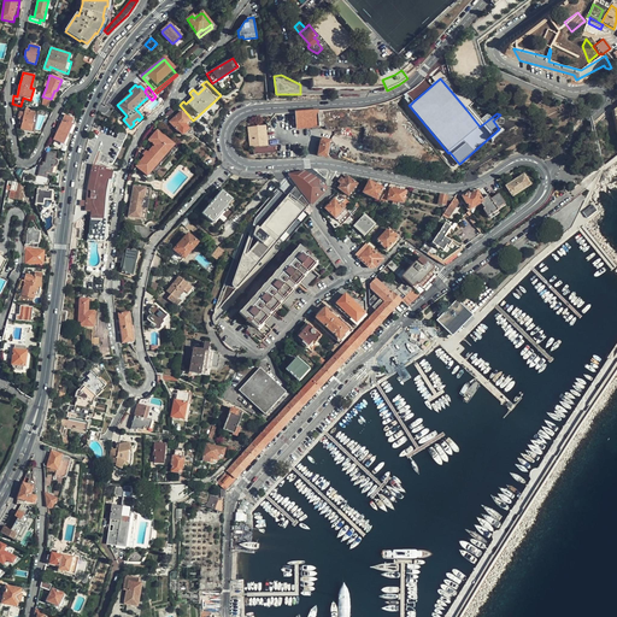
[(462,90),(454,95),(466,110),(474,103),(462,90)]
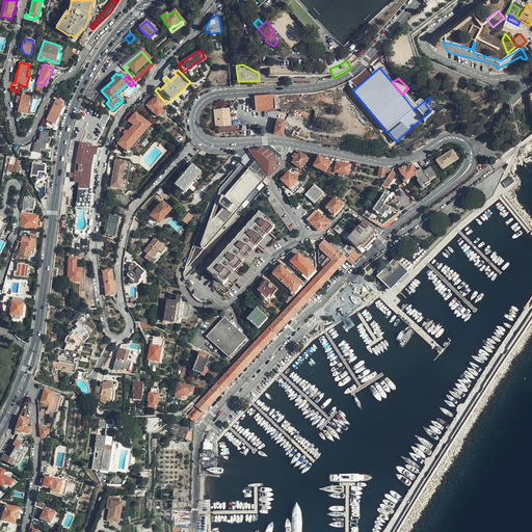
[(356,87),(351,80),(350,81),(347,83),(353,90),(356,87)]
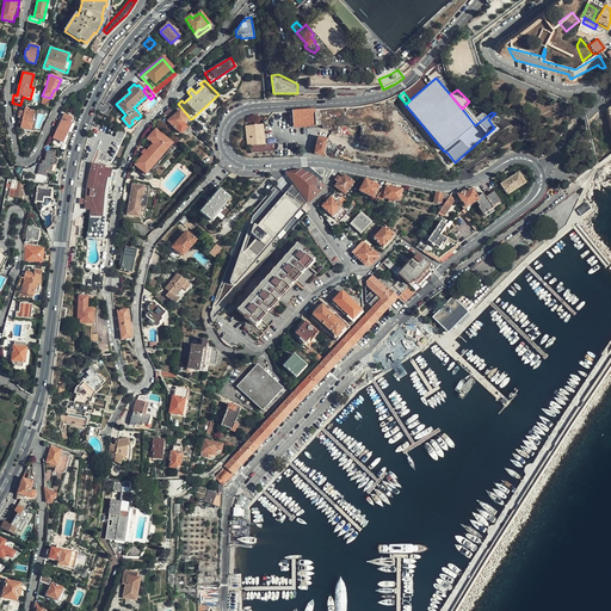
[(137,111),(150,99),(147,96),(134,107),(137,111)]
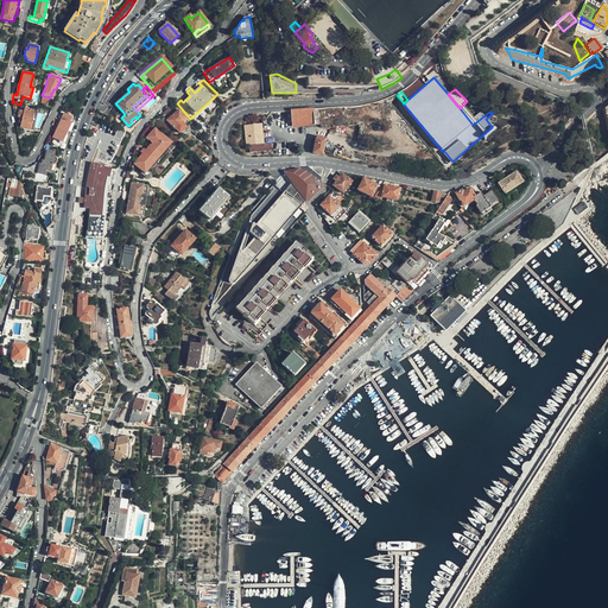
[(314,108),(291,111),(293,127),(315,125),(314,108)]
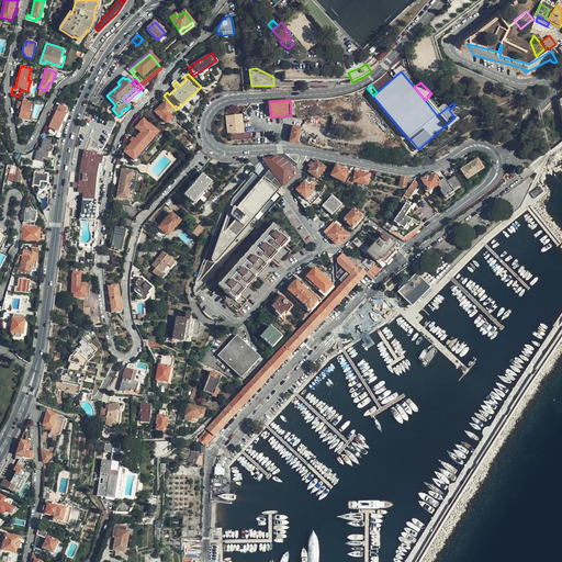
[(43,112),(47,102),(40,101),(38,105),(36,105),(33,117),(37,119),(41,112),(43,112)]
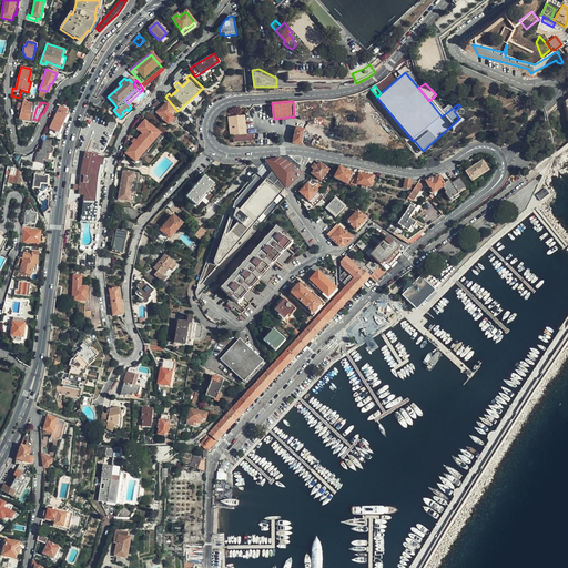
[(30,115),(31,105),(23,103),(22,105),(18,104),(17,110),(19,110),(18,115),(20,115),(19,120),(29,122),(30,115)]
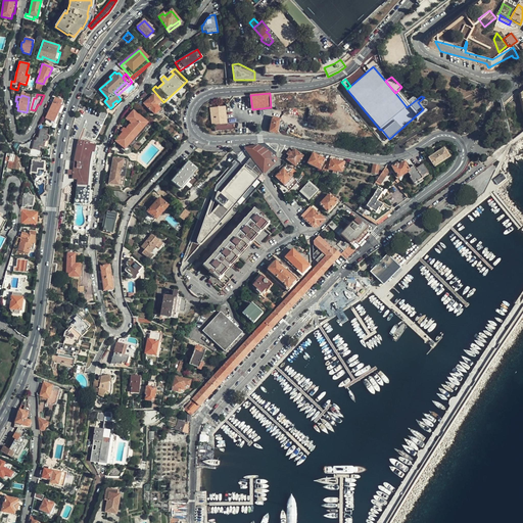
[(156,105),(160,102),(154,95),(148,99),(146,101),(144,103),(150,110),(156,105)]
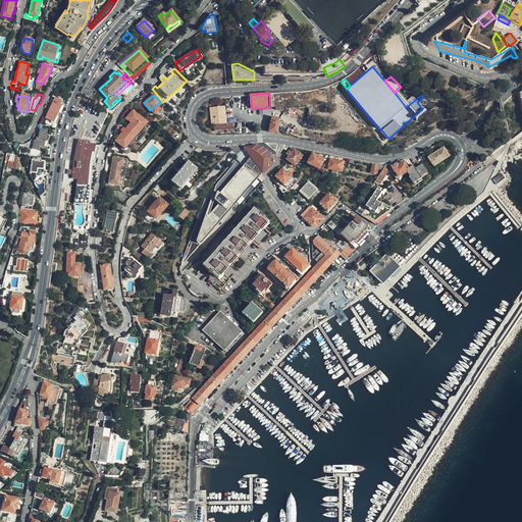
[(60,105),(62,101),(55,98),(45,118),(54,122),(61,106),(60,105)]
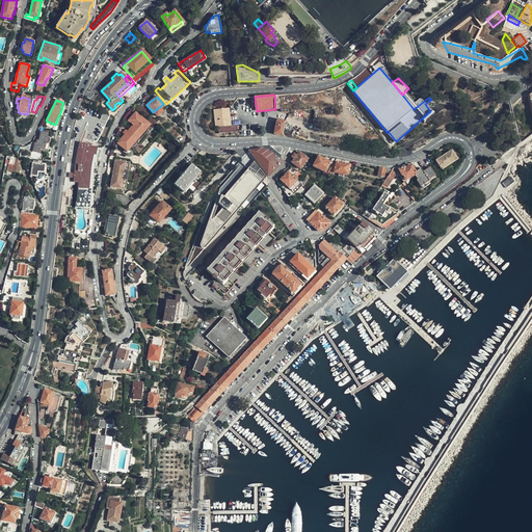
[(159,107),(153,112),(157,116),(162,111),(159,107)]
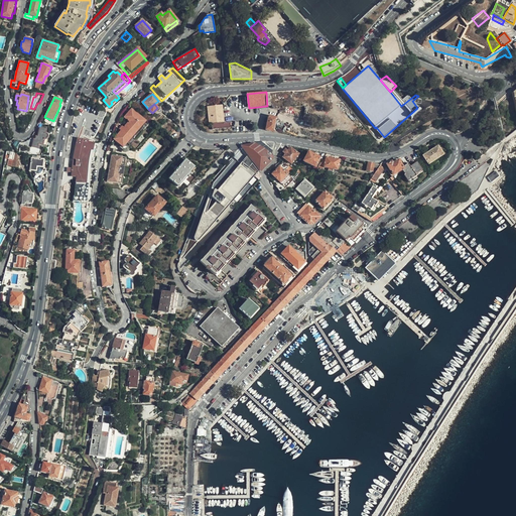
[(225,124),(223,105),(208,106),(210,124),(214,124),(214,125),(213,125),(213,130),(231,128),(230,123),(225,124)]
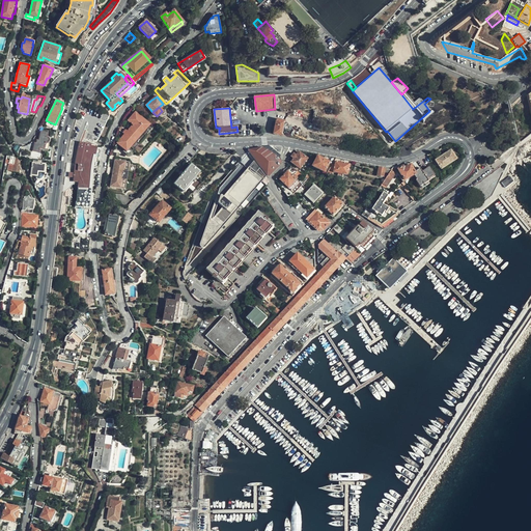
[(127,131),(124,134),(116,143),(127,151),(150,126),(135,112),(127,121),(132,126),(127,131)]
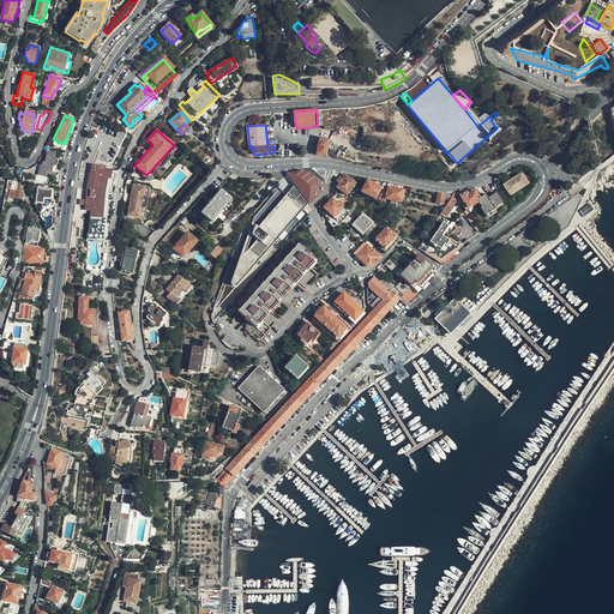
[(317,155),(325,157),(330,140),(320,138),(317,155)]
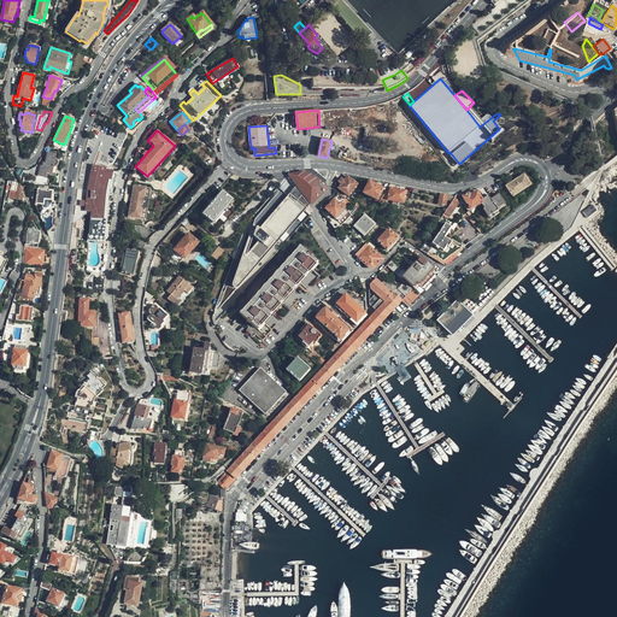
[(56,156),(43,153),(40,158),(46,159),(45,164),(42,164),(42,168),(40,168),(37,176),(45,177),(46,172),(51,174),(53,166),(56,165),(57,165),(57,163),(56,162),(54,160),(56,156)]
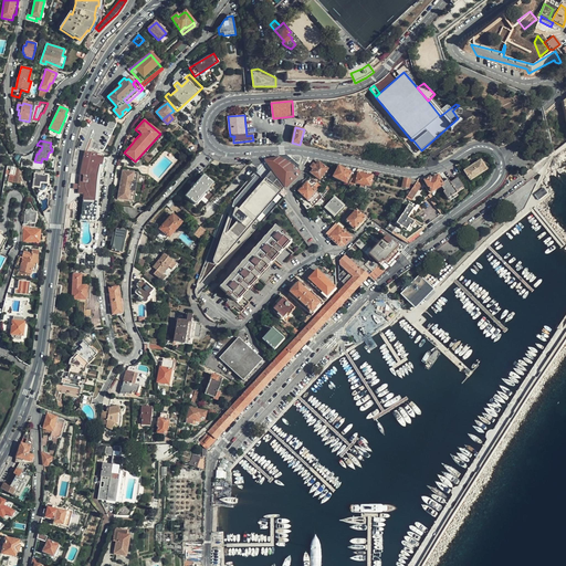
[(34,153),(32,153),(30,154),(28,156),(25,156),(24,159),(34,163),(34,161),(37,154),(34,153)]
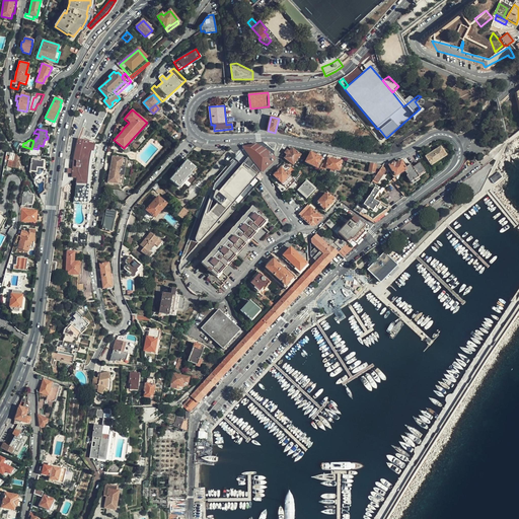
[(66,160),(63,184),(66,184),(67,183),(70,180),(71,177),(77,178),(74,196),(73,197),(73,203),(86,204),(90,167),(93,167),(97,145),(94,145),(77,141),(74,161),(66,160)]
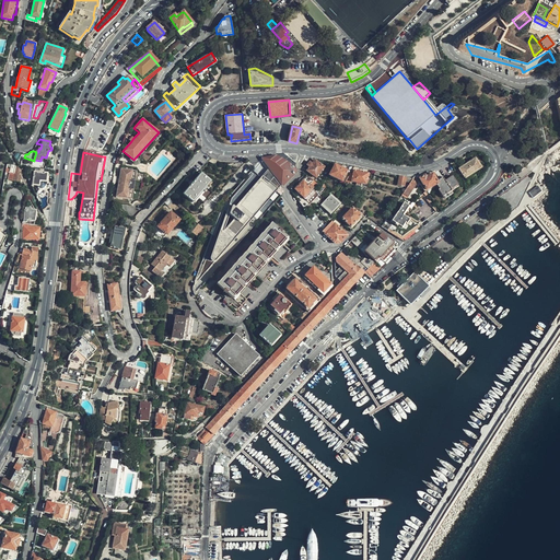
[(273,176),(281,186),(282,185),(294,174),(295,172),(295,170),(293,167),(280,159),(273,156),(260,159),(264,163),(266,166),(273,176)]
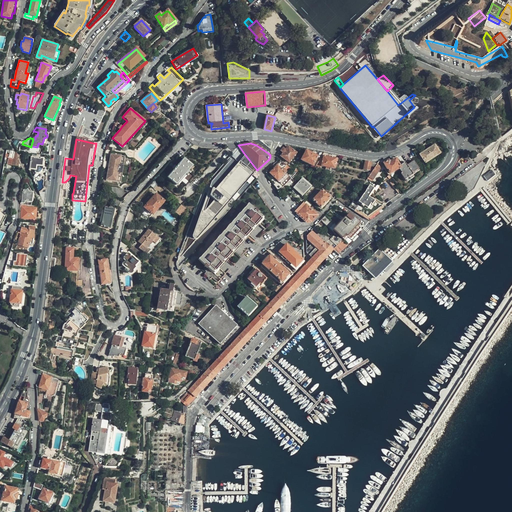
[(422,153),(423,156),(422,157),(425,163),(430,160),(429,159),(439,152),(435,145),(422,153)]
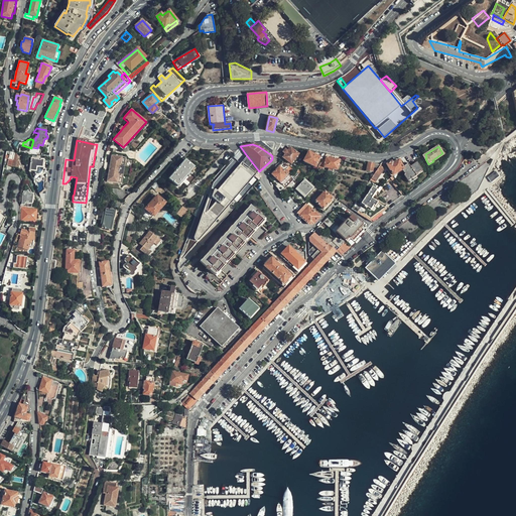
[(291,148),(288,151),(285,149),(283,152),(286,154),(283,157),(291,164),(299,154),(291,148)]
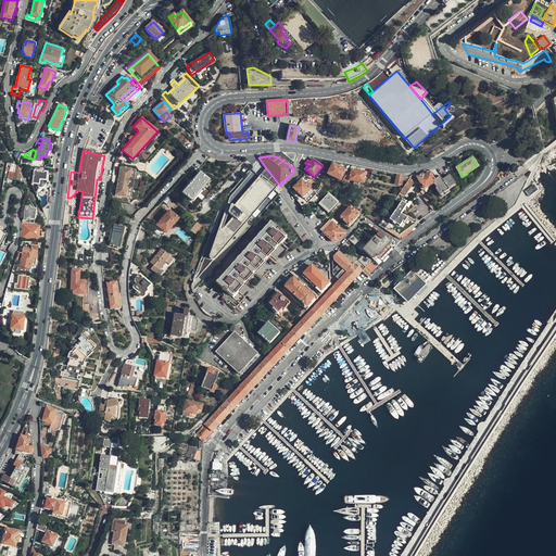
[(19,180),(21,168),(11,164),(9,173),(13,174),(12,179),(19,180)]
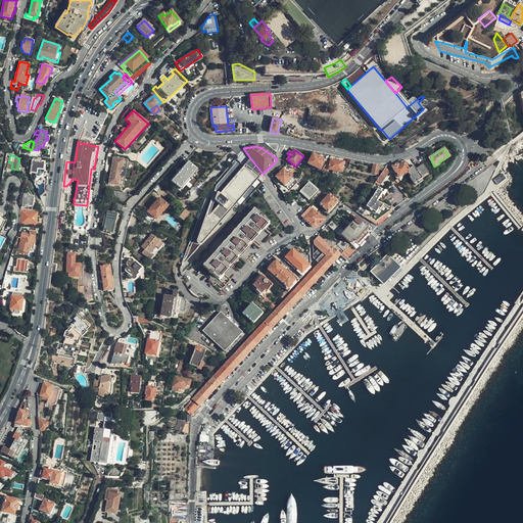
[(320,171),(325,161),(314,155),(308,164),(320,171)]
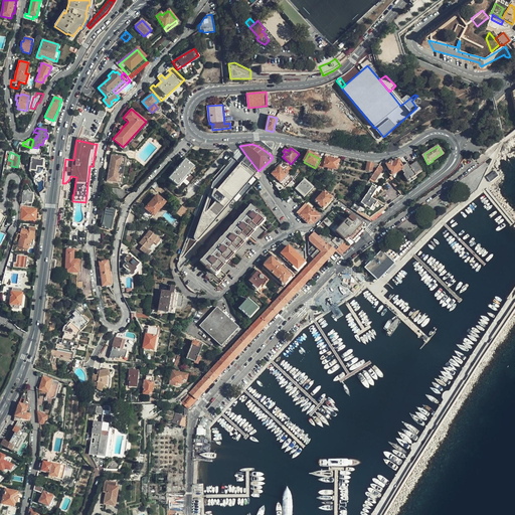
[(108,180),(118,182),(121,158),(111,156),(108,180)]
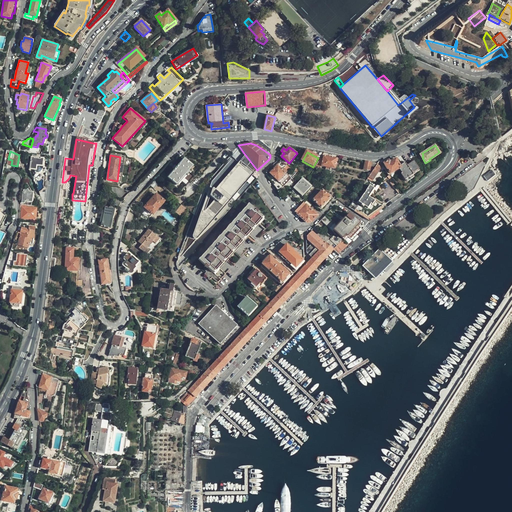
[(255,171),(244,156),(238,163),(209,195),(214,200),(204,212),(212,220),(231,198),(252,175),(255,171)]
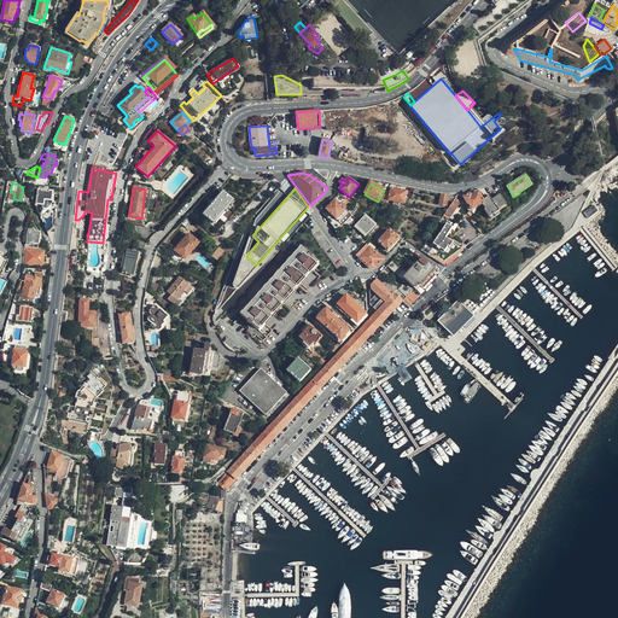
[(391,188),(389,200),(394,202),(400,203),(404,204),(407,191),(391,188)]
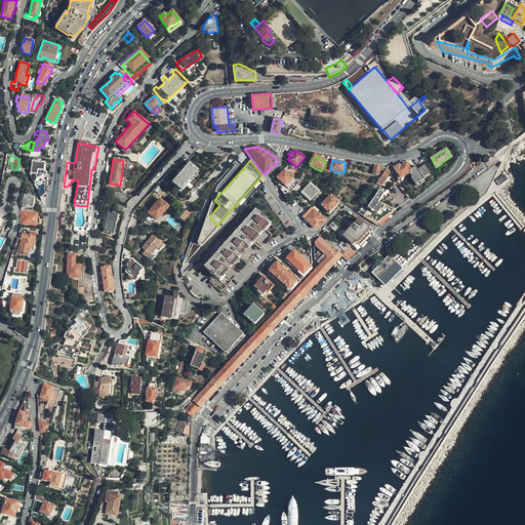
[(42,176),(44,163),(32,161),(31,173),(36,174),(36,175),(37,177),(39,177),(40,177),(42,176)]
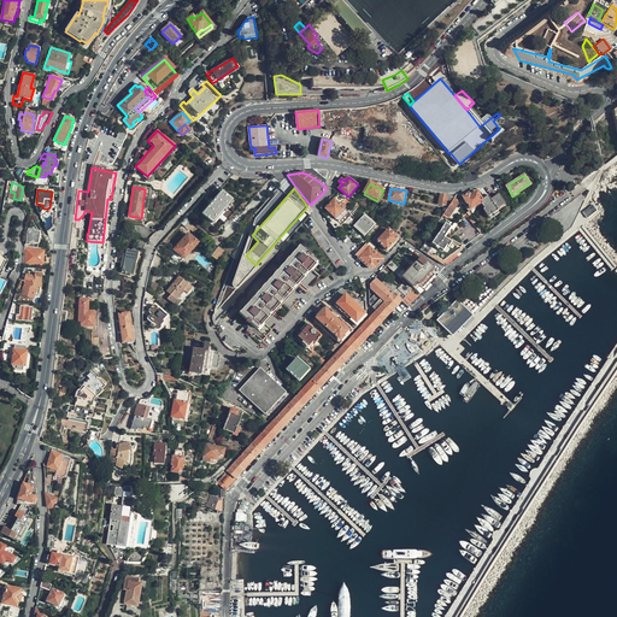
[(236,287),(256,265),(246,256),(258,241),(252,235),(287,197),(281,191),(254,221),(231,285),(233,288),(236,287)]
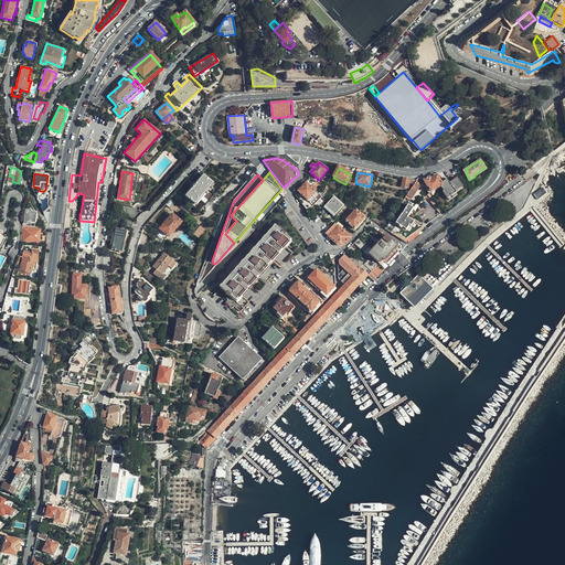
[(195,204),(213,183),(203,176),(185,196),(195,204)]
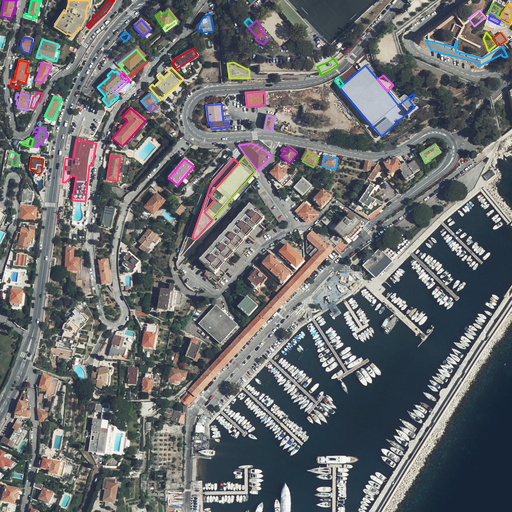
[(399,166),(396,159),(390,163),(389,161),(384,163),(390,174),(399,169),(400,168),(399,166)]
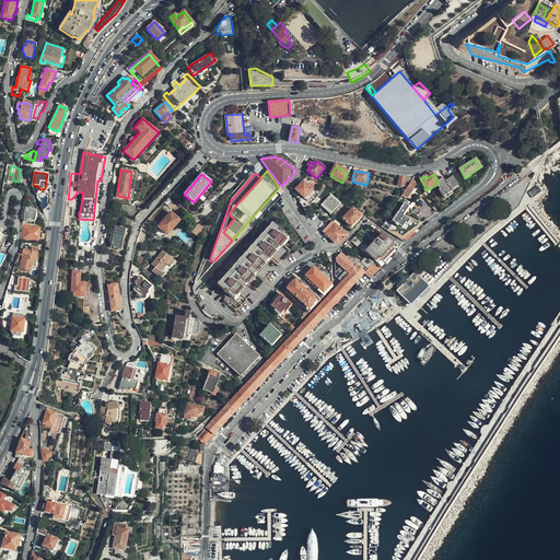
[(304,199),(300,203),(304,210),(325,189),(322,187),(307,176),(302,182),(303,183),(295,190),(304,199)]
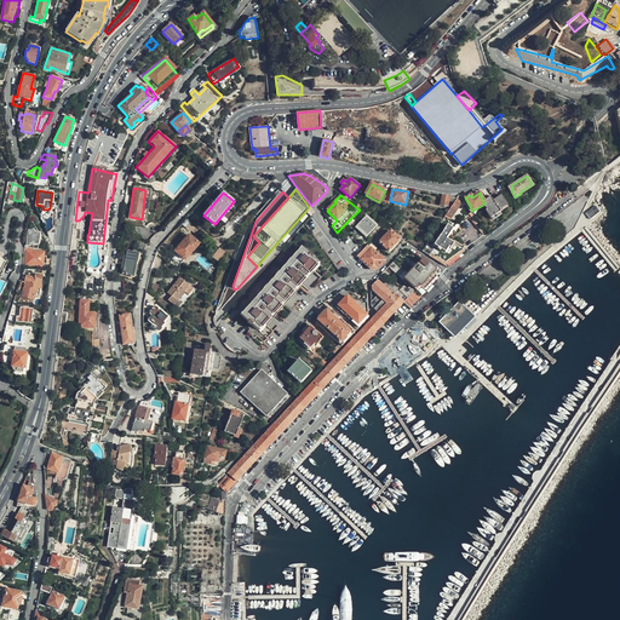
[(459,195),(457,199),(446,214),(453,219),(463,200),(460,195),(459,195)]
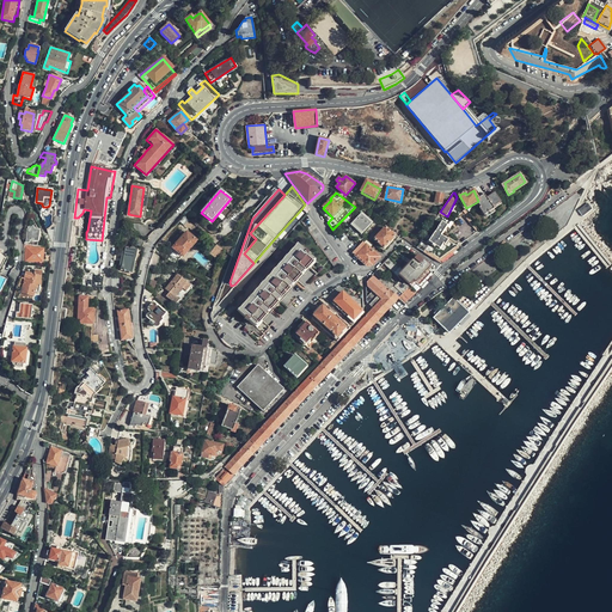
[(483,194),(477,199),(478,201),(477,202),(481,207),(478,208),(484,216),(485,215),(493,210),(494,209),(493,207),(500,202),(494,194),(487,199),(483,194)]
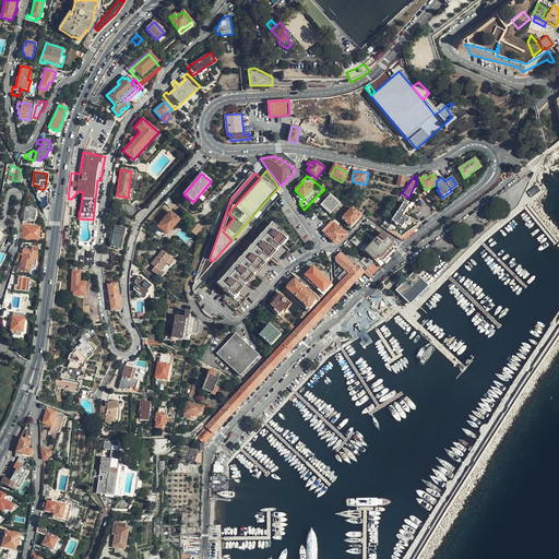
[(536,186),(527,192),(531,197),(539,190),(536,186)]
